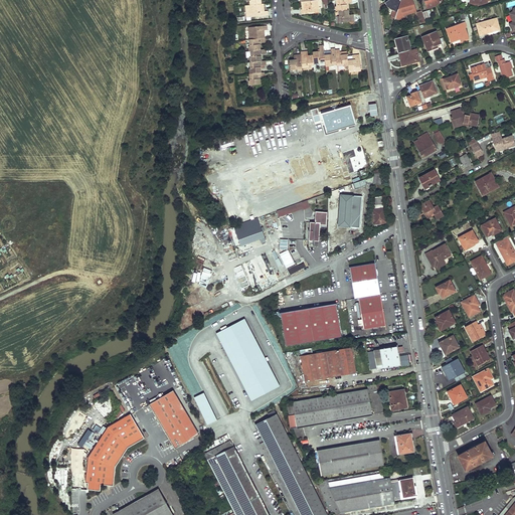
[(352,3),(351,0),(336,0),(335,0),(337,11),(339,11),(347,10),(347,4),(352,3)]
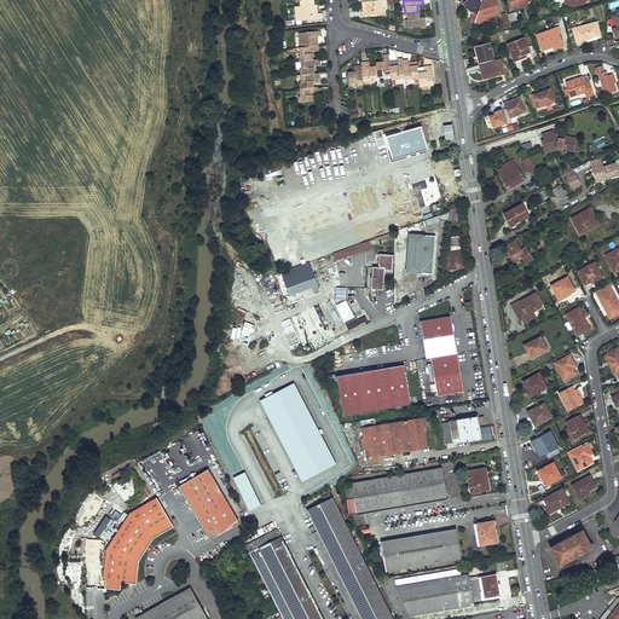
[(480,0),(468,0),(463,4),(466,7),(469,10),(473,12),(469,21),(475,23),(485,23),(486,16),(489,16),(496,15),(499,13),(495,0),(485,0),(486,0),(486,1),(481,3),(480,0)]
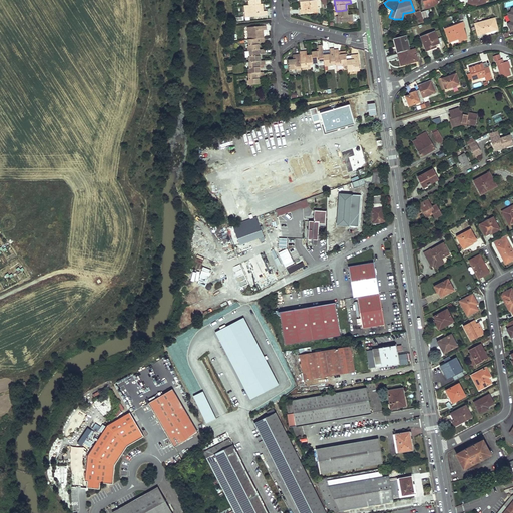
[(300,9),(301,14),(318,13),(316,1),(309,1),(303,2),(303,9),(300,9)]
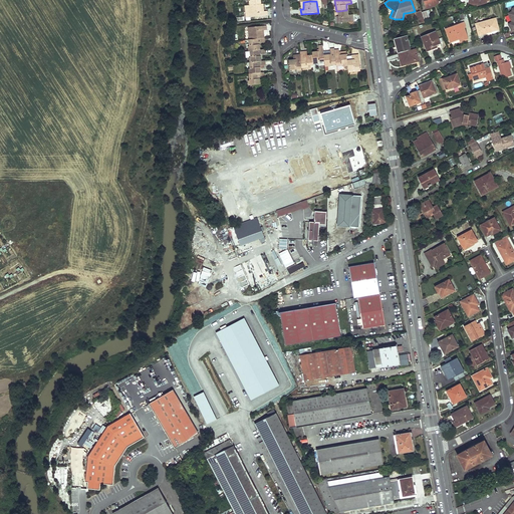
[(263,4),(261,4),(252,5),(249,5),(250,17),(267,15),(267,11),(264,11),(263,4)]
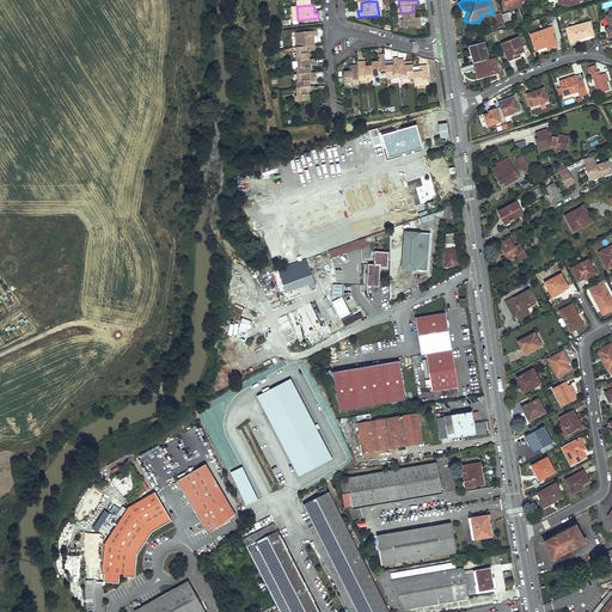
[(415,12),(412,12),(403,13),(403,19),(404,28),(421,26),(420,19),(415,20),(415,18),(415,12)]
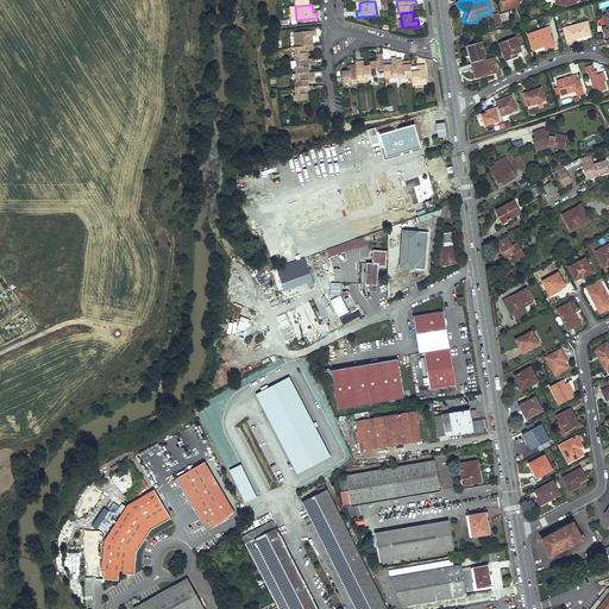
[(496,26),(502,25),(498,13),(493,16),(496,26)]
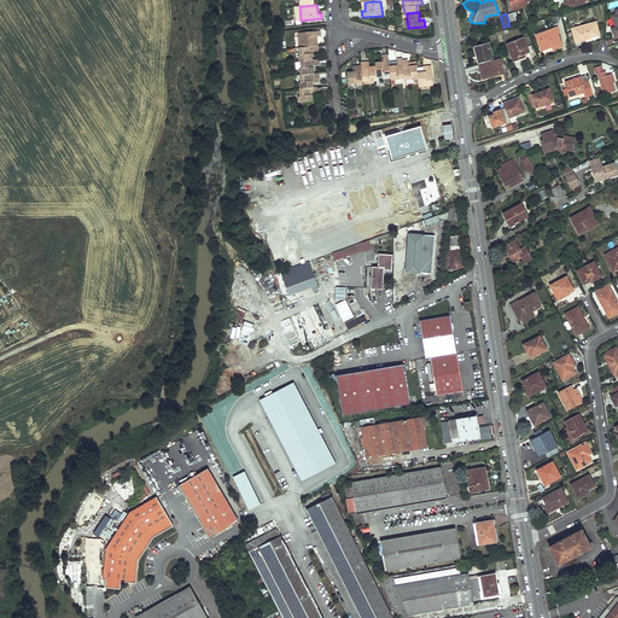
[(599,35),(595,23),(572,29),(576,42),(599,35)]
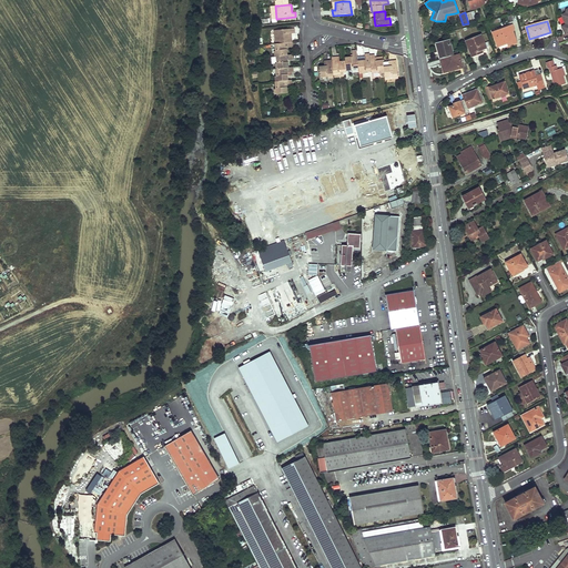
[(509,46),(516,43),(511,30),(514,30),(513,26),(510,26),(506,28),(493,32),(498,47),(508,43),(509,46)]
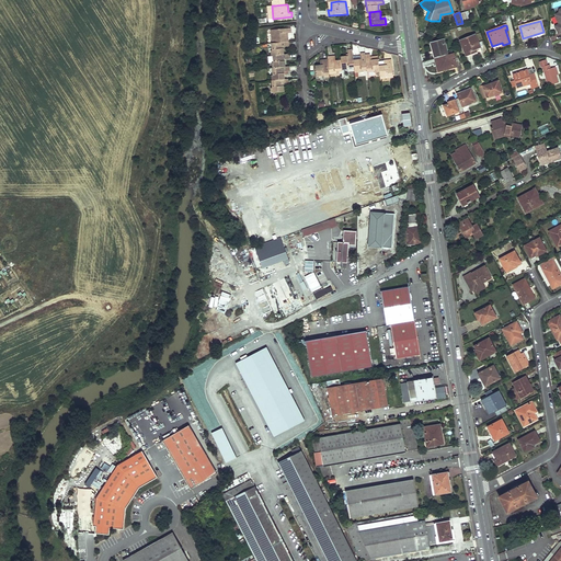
[(273,44),(288,42),(288,34),(292,34),(292,30),(272,31),(273,44)]
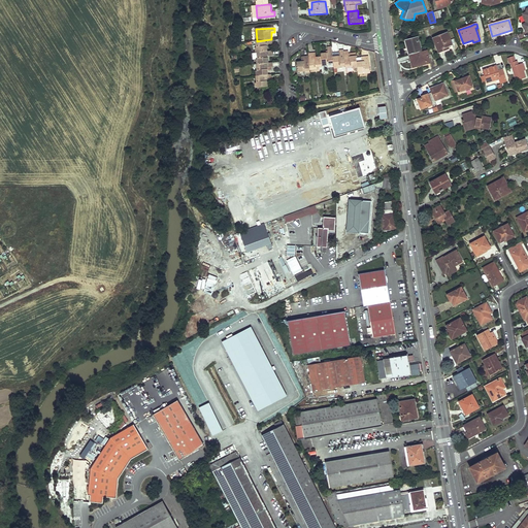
[(452,44),(447,33),(433,38),(438,53),(448,48),(447,46),(452,44)]
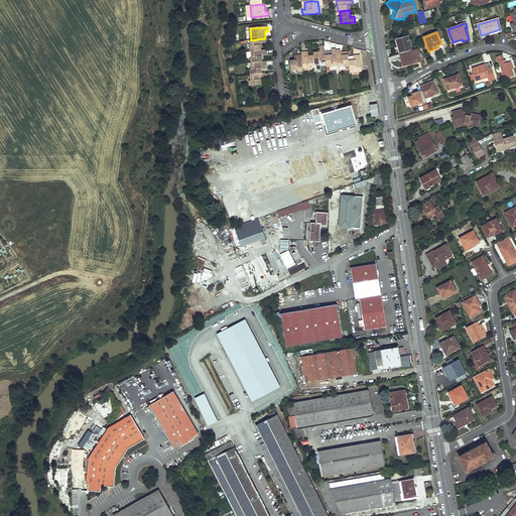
[(396,39),(400,53),(411,50),(407,36),(396,39)]
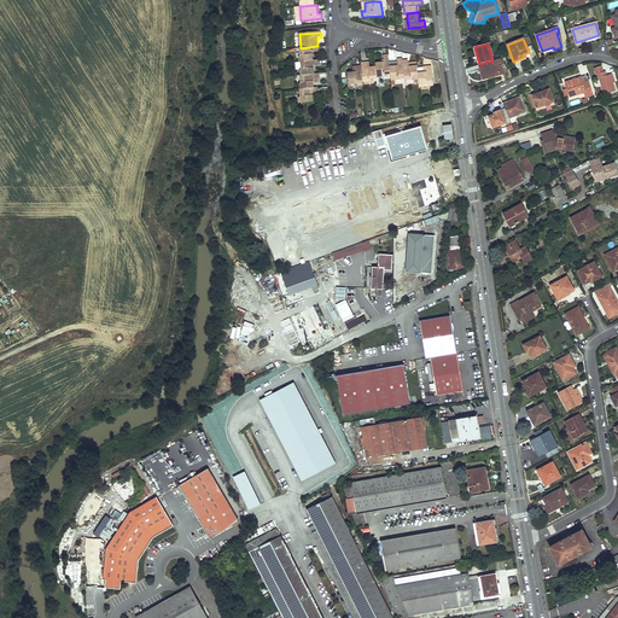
[(318,46),(301,48),(299,48),(301,63),(313,60),(313,53),(319,52),(318,46)]
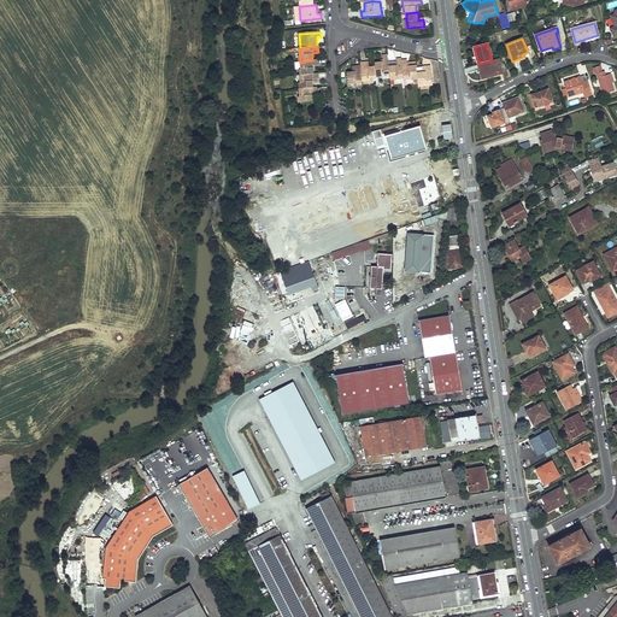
[(375,63),(375,68),(376,76),(389,75),(388,66),(387,54),(382,56),(382,62),(375,63)]
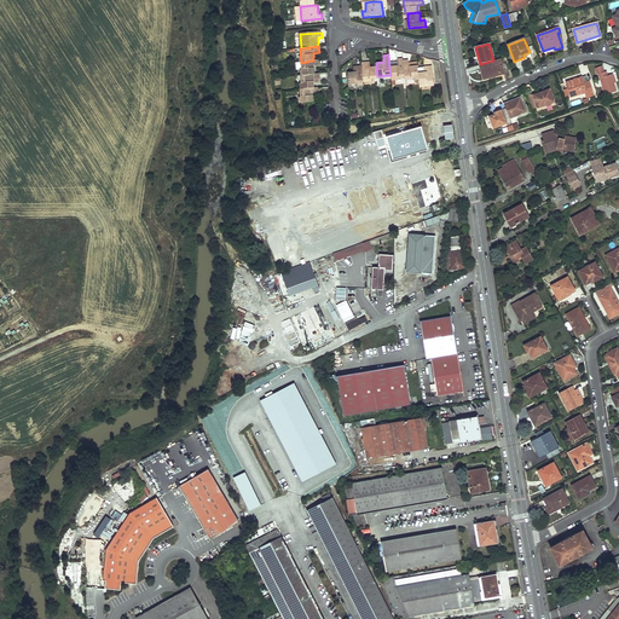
[(389,67),(391,75),(392,80),(405,79),(403,61),(403,59),(397,59),(398,67),(389,67)]
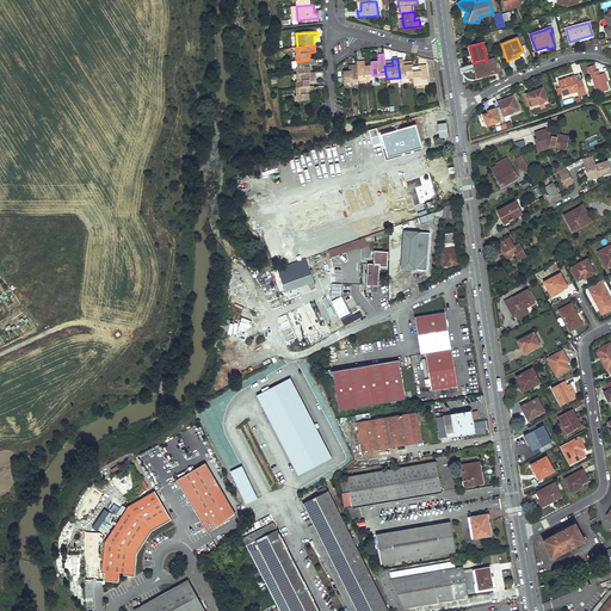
[(477,78),(497,73),(493,59),(487,60),(474,63),(477,78)]
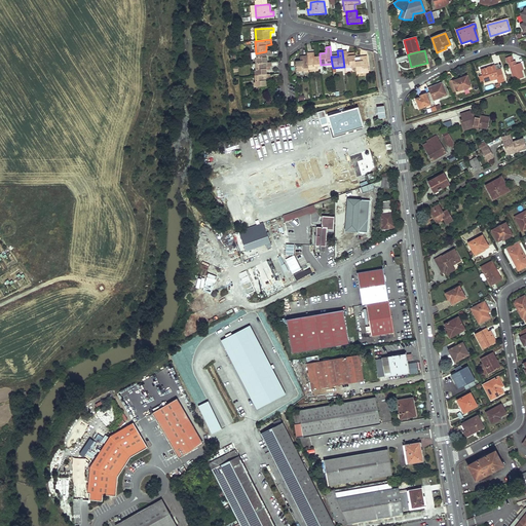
[(266,51),(256,53),(257,65),(267,64),(267,57),(272,57),(272,51),(266,51)]
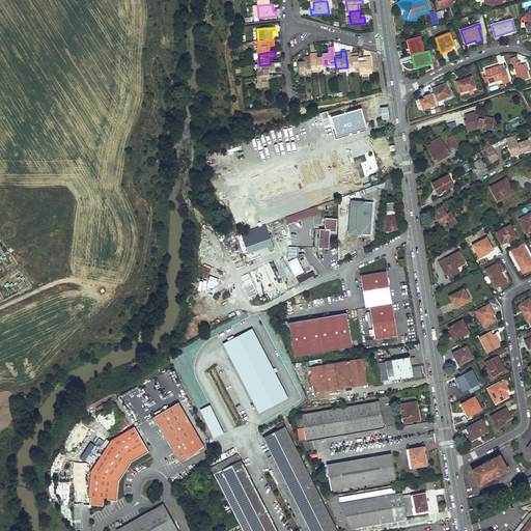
[(345,52),(347,67),(347,68),(359,67),(359,63),(358,57),(351,58),(350,52),(345,52)]
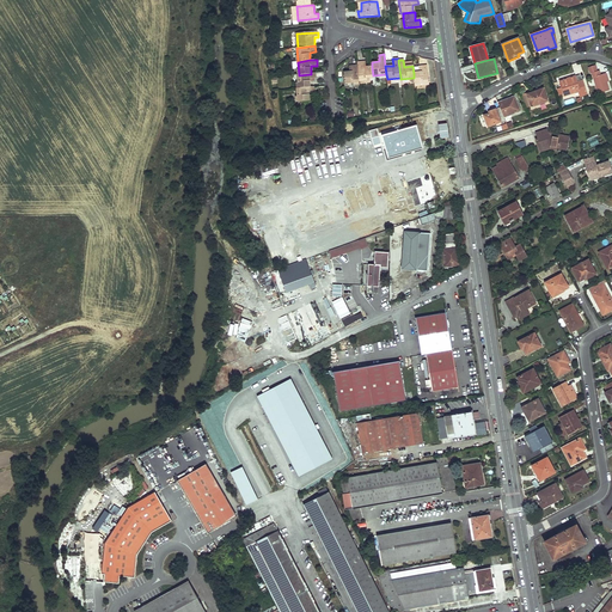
[(357,63),(359,67),(360,81),(367,80),(373,79),(373,75),(372,67),(366,67),(363,67),(363,62),(357,63)]
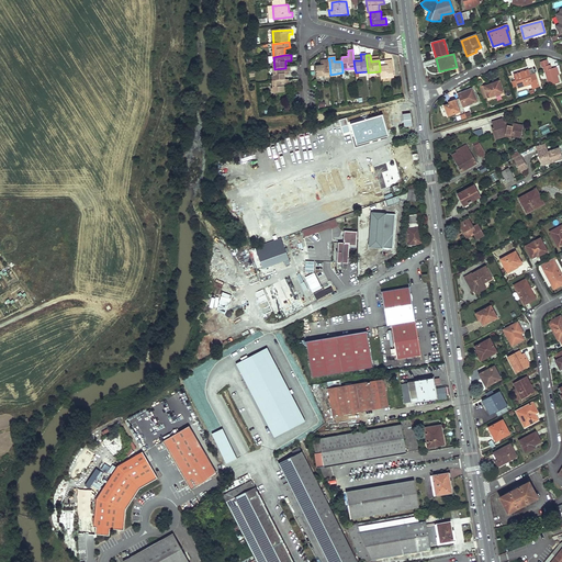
[(535,58),(526,60),(528,69),(537,67),(535,58)]
